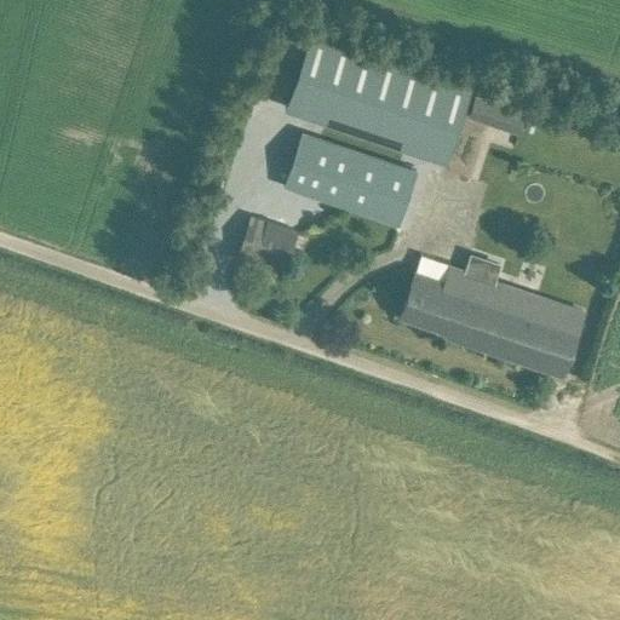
[(309,39),(283,113),(443,168),(469,96),(309,39)]
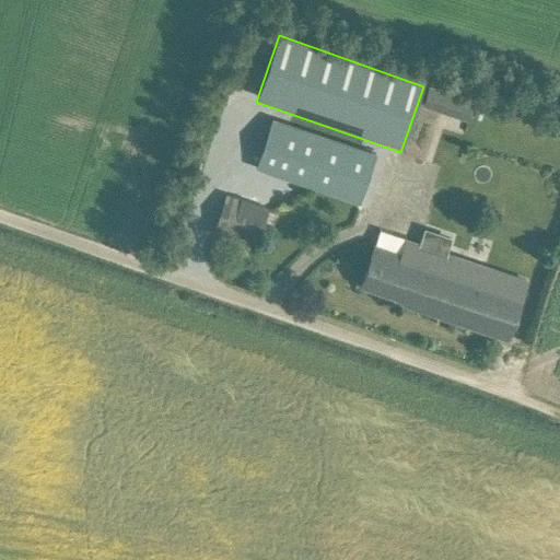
[(429,84),(423,103),(440,108),(445,90),(429,84)]
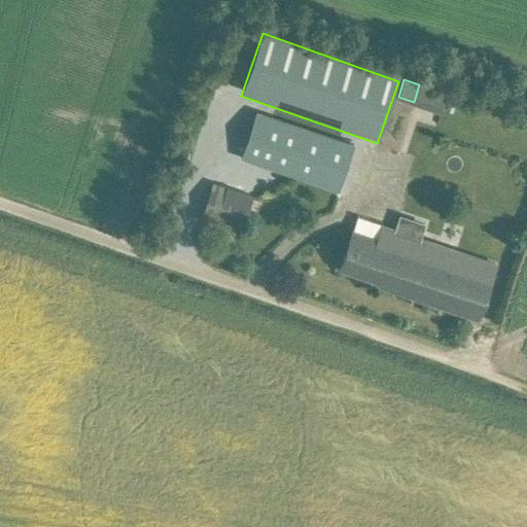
[(354,144),(257,110),(241,156),(339,189),(354,144)]
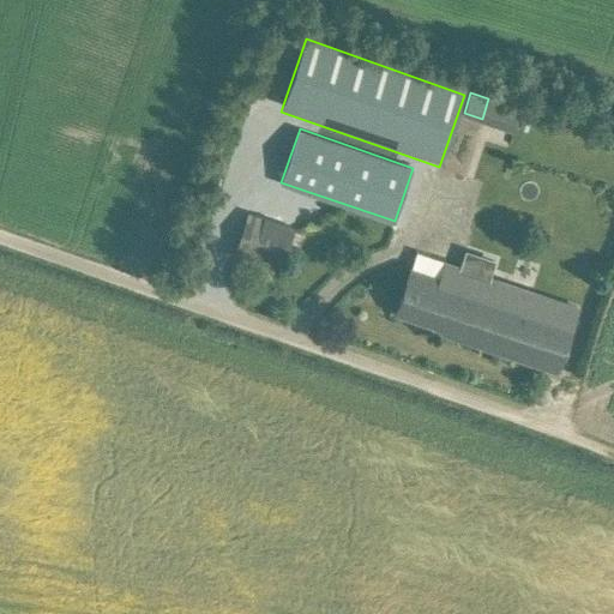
[(248,211),(241,232),(234,254),(282,270),(290,247),(296,227),(248,211)]
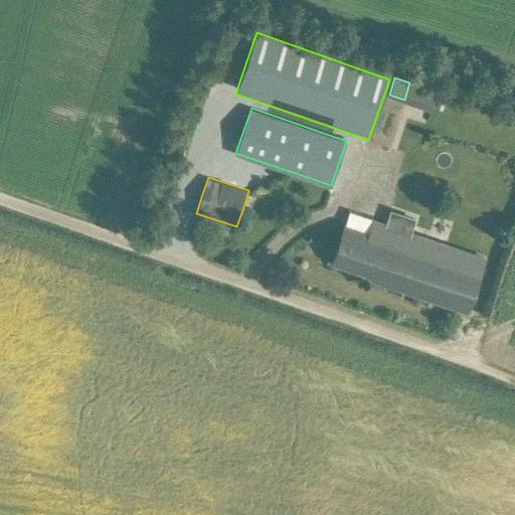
[(389,210),(384,224),(409,232),(413,218),(389,210)]
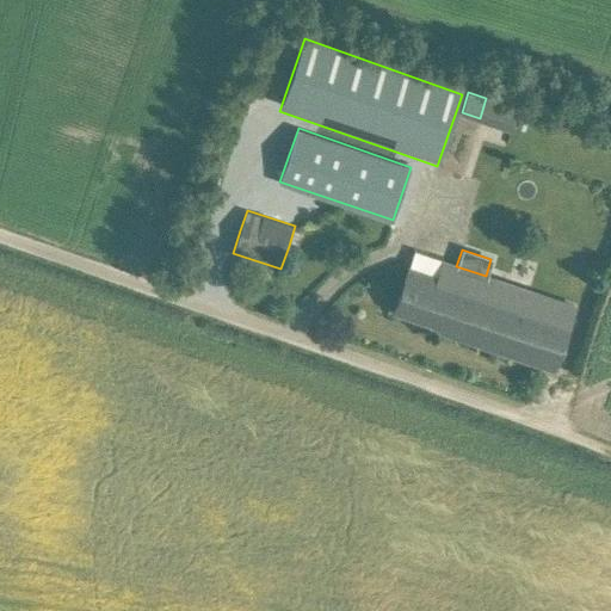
[(414,252),(409,267),(395,309),(437,323),(436,329),(554,369),(575,307),(486,276),(456,266),(414,252)]
